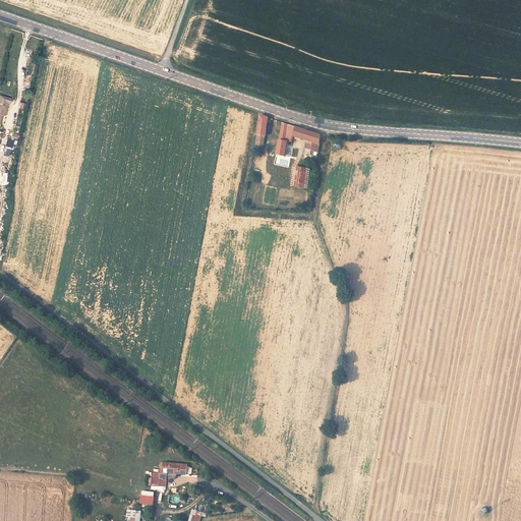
[(11,99),(1,96),(0,98),(0,125),(6,102),(10,103),(11,99)]
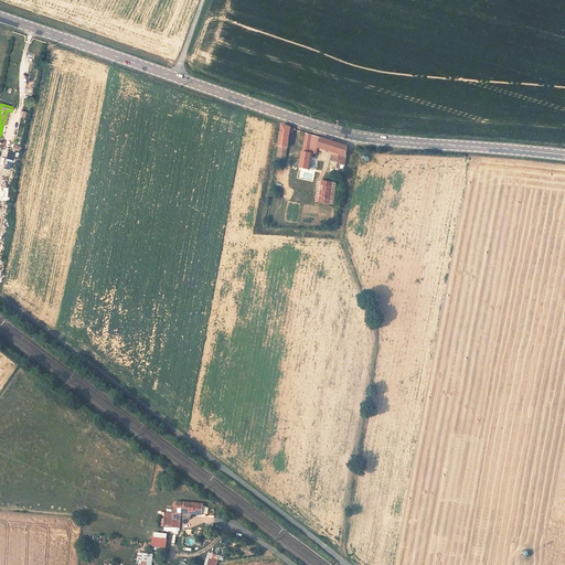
[(284,125),(278,148),(287,150),(291,128),(284,125)]
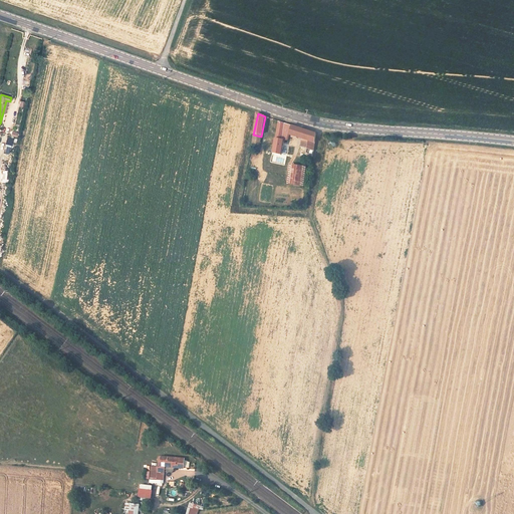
[(282,155),(285,142),(282,141),(285,123),(279,121),(273,153),(282,155)]
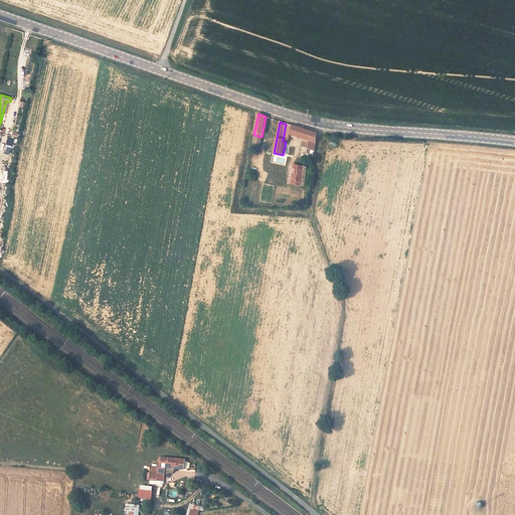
[(283,141),(286,142),(290,142),(291,138),(294,126),(286,124),(283,141)]
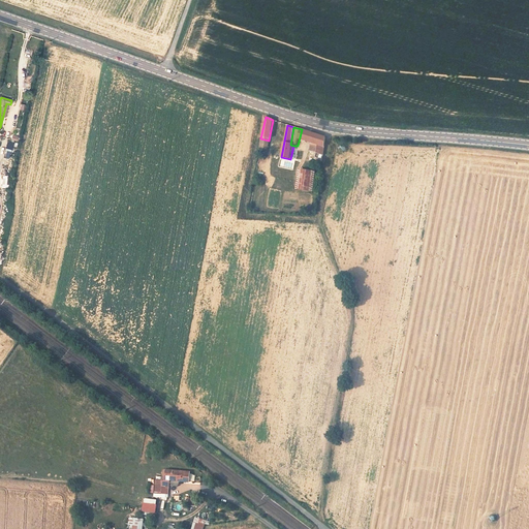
[(325,137),(302,129),(299,142),(312,145),(310,153),(322,155),(323,148),(325,137)]
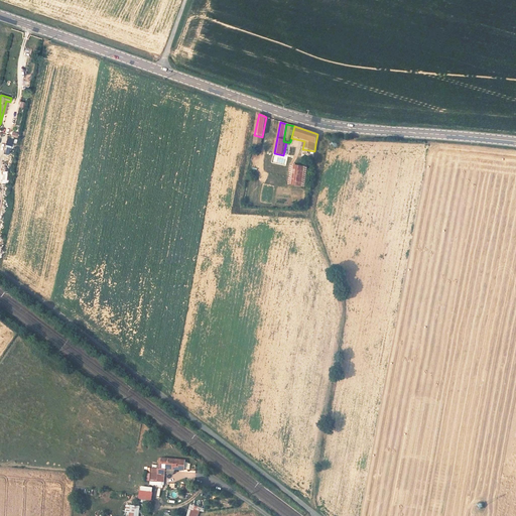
[(307,166),(292,163),(289,184),(304,187),(307,166)]
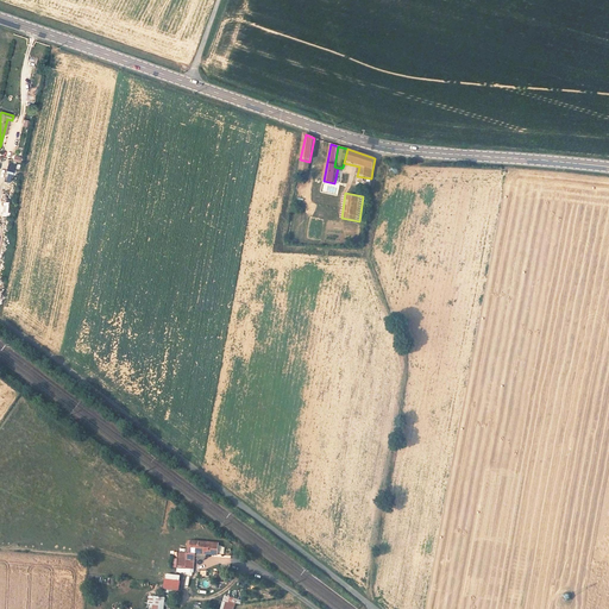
[(219,544),(190,541),(189,546),(186,546),(186,552),(180,551),(180,560),(194,560),(194,552),(218,554),(219,544)]
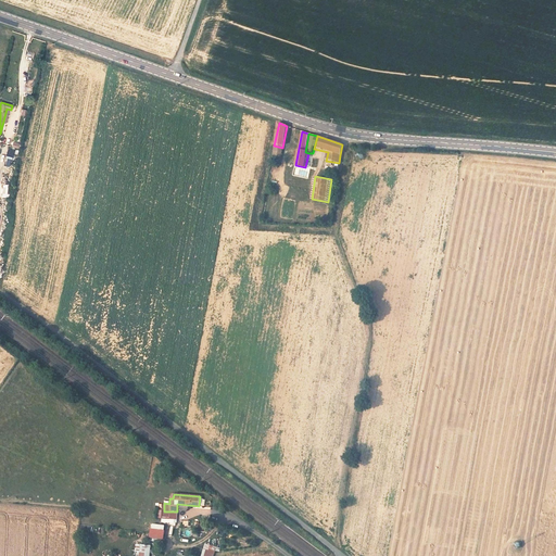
[(164,540),(166,526),(151,523),(150,538),(164,540)]
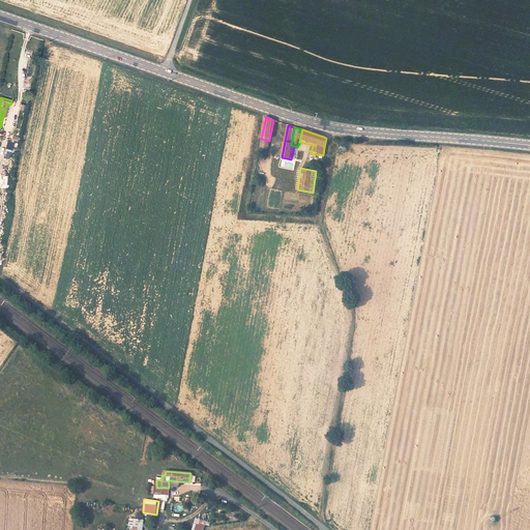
[(143,529),(144,519),(129,519),(128,529),(143,529)]
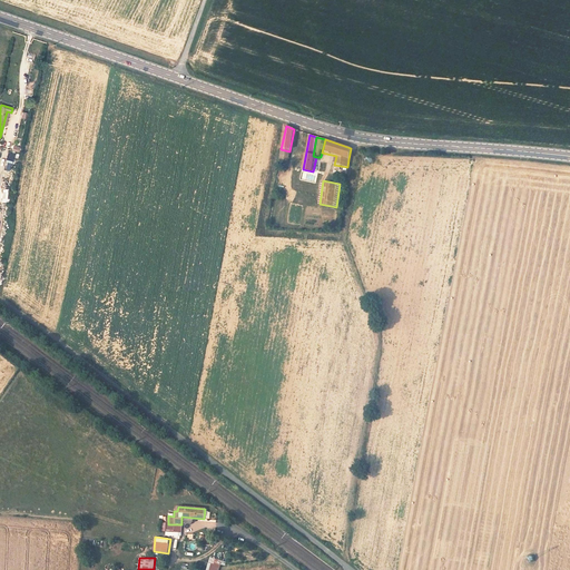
[(209,558),(206,569),(219,569),(222,559),(209,558)]
